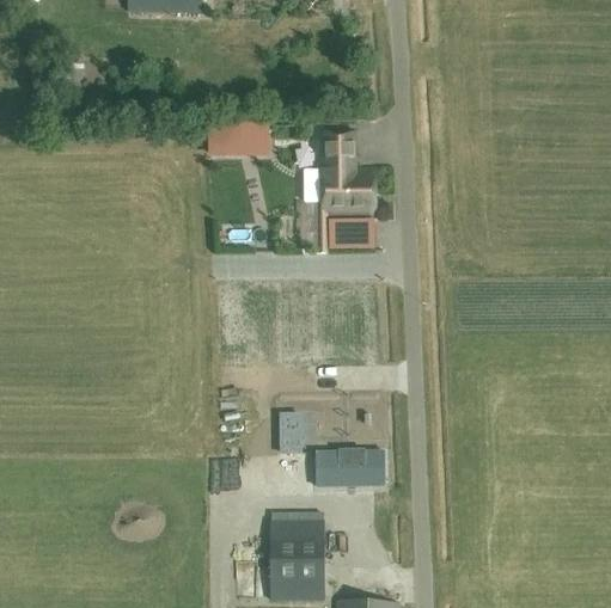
[(128,0),(128,11),(200,13),(200,0),(128,0)]
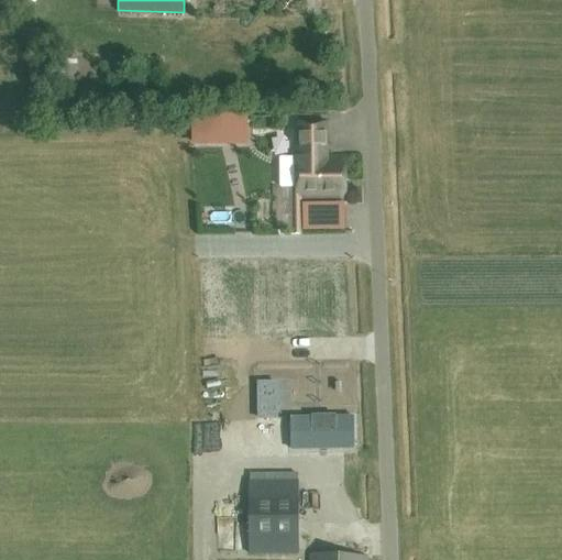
[(194,111),(194,143),(250,143),(250,112),(194,111)]
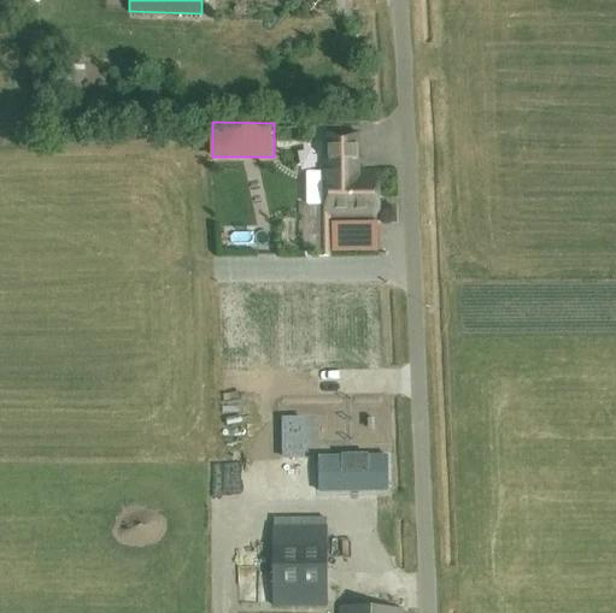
[(357,154),(357,131),(326,131),(326,170),(306,170),(306,202),(323,202),(323,217),(377,217),(376,170),(355,170),(355,154),(357,154)]
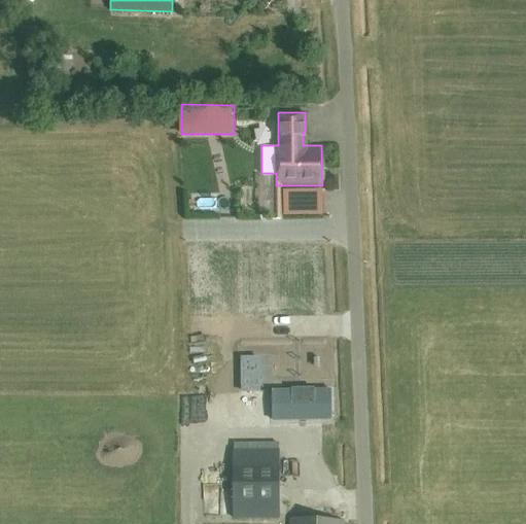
[(329,391),(272,393),(273,422),(330,420),(329,391)]
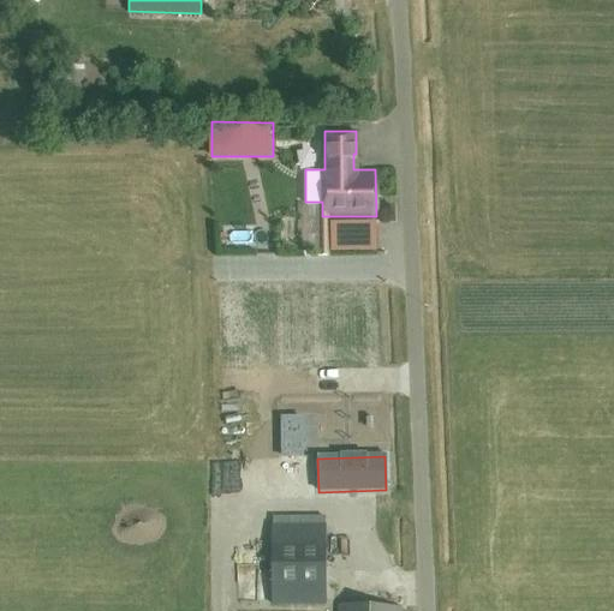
[(218,465),(218,498),(233,498),(233,465),(218,465)]
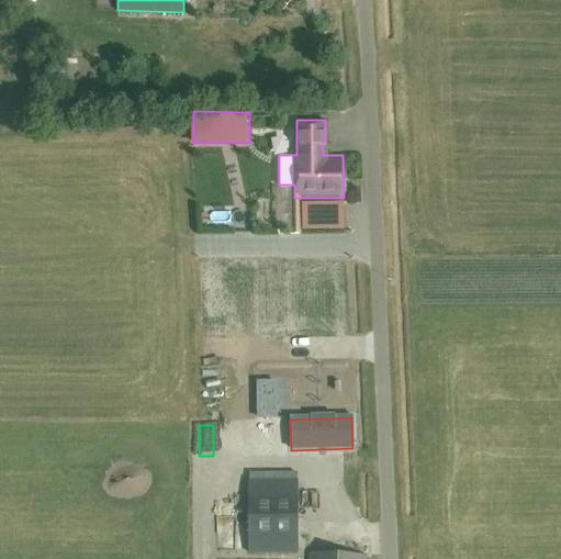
[(296,550),(296,478),(248,478),(249,551),(296,550)]
